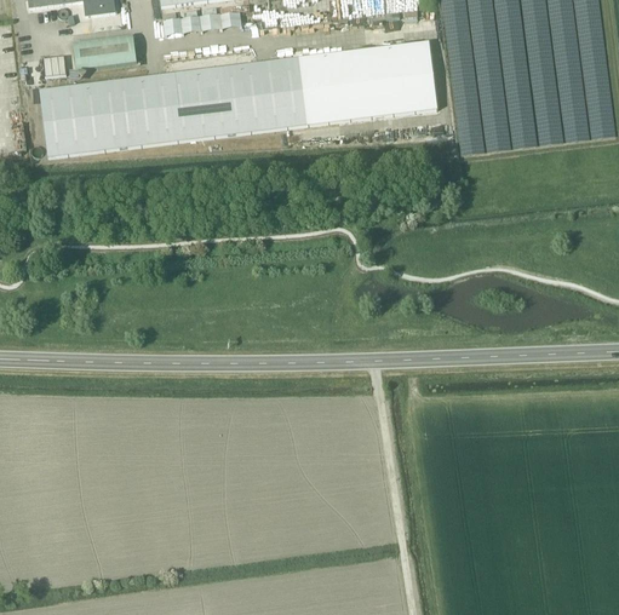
[(27,0),(28,7),(82,0),(84,15),(114,11),(113,0),(27,0)]
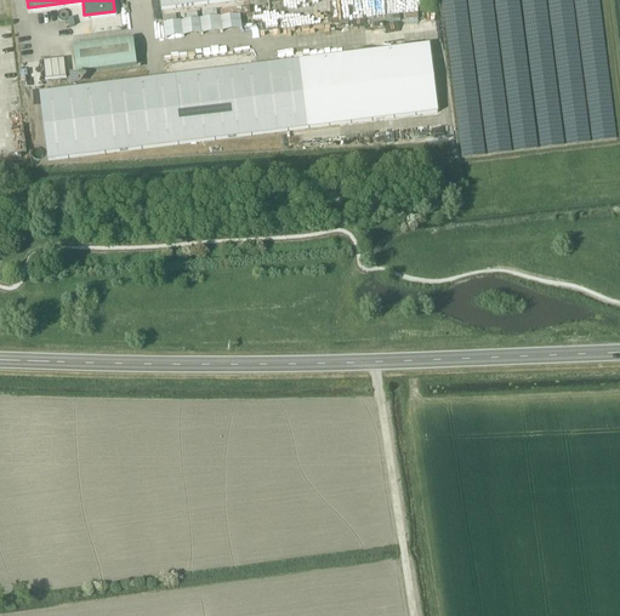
[(220,10),(180,17),(182,32),(222,24),(220,10)]
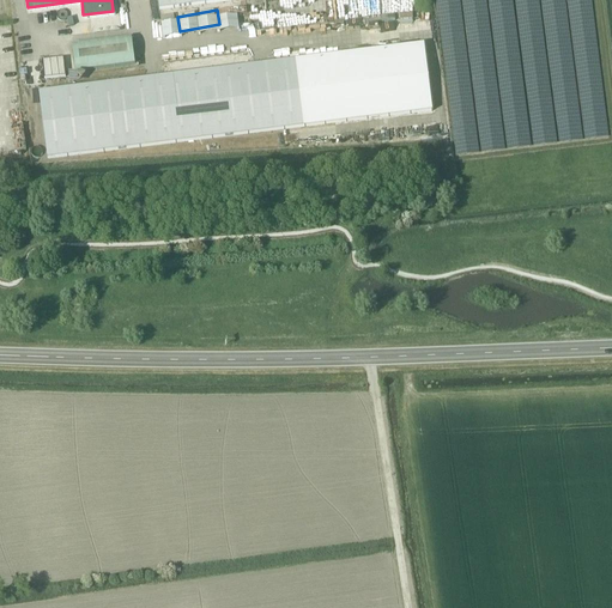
[(71,41),(74,68),(134,60),(131,32),(71,41)]
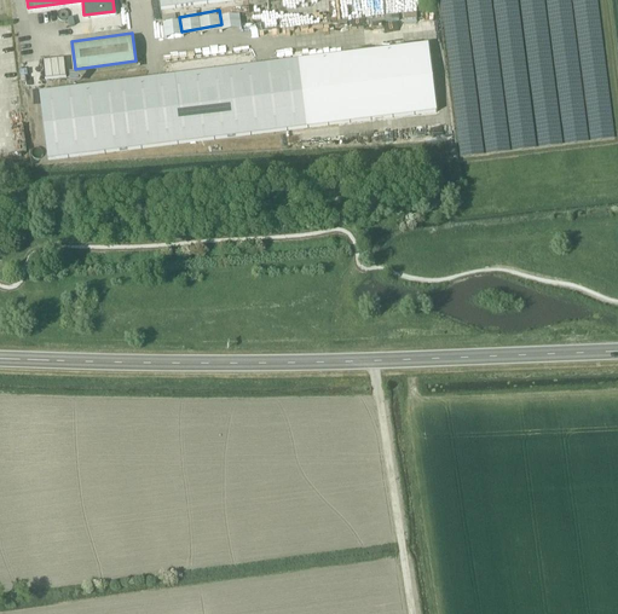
[(427,41),(39,90),(47,156),(351,119),(435,108),(427,41)]
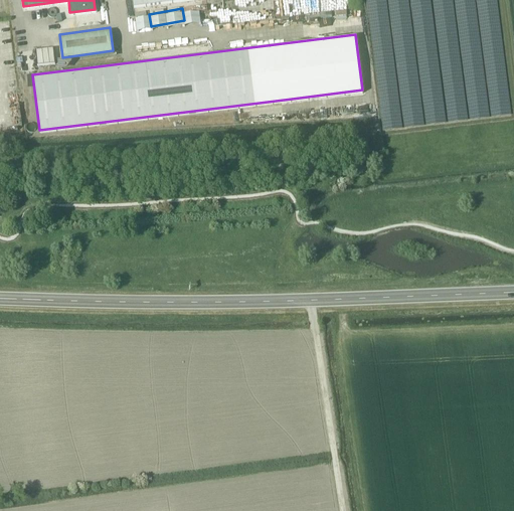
[(34,47),(36,63),(54,61),(52,45),(34,47)]
